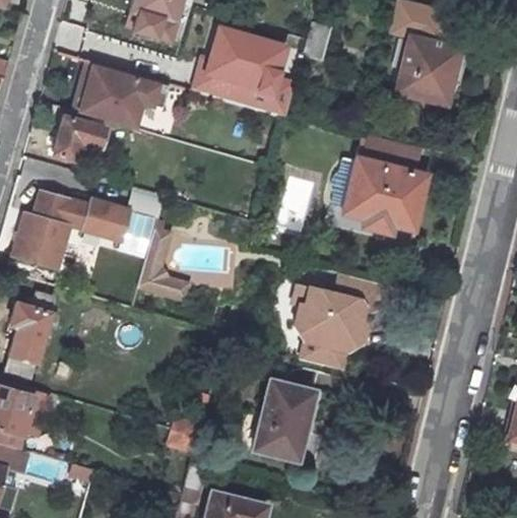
[(133,33),(171,43),(182,3),(169,0),(134,0),(131,13),(137,17),(133,33)]
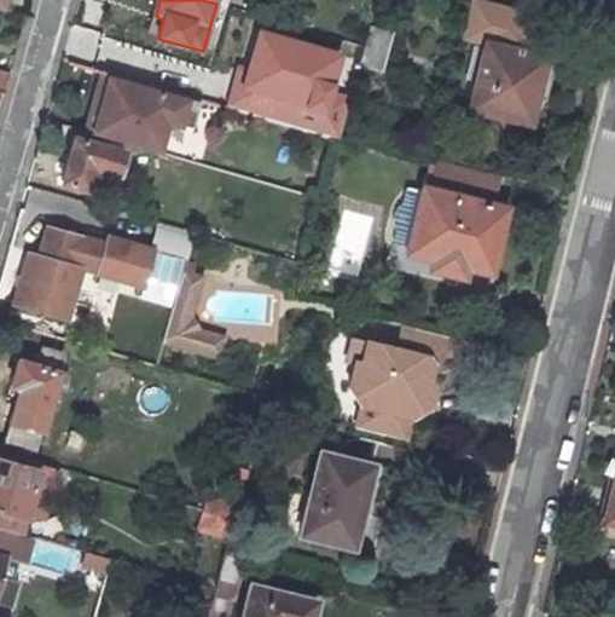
[(346,53),(259,29),(248,68),(242,91),(328,115),(335,92),(346,53)]
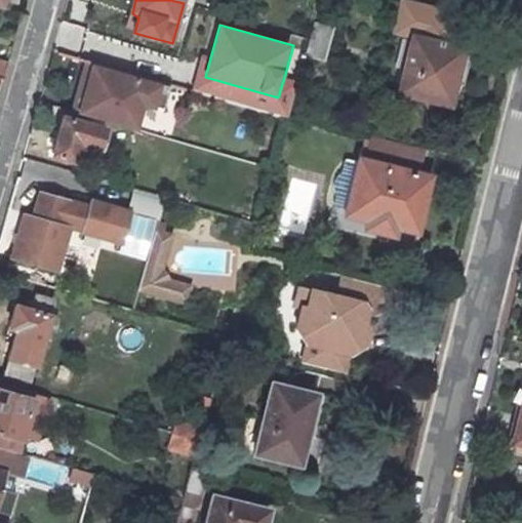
[(324,58),(332,29),(314,25),(313,30),(310,40),(306,54),(324,58)]
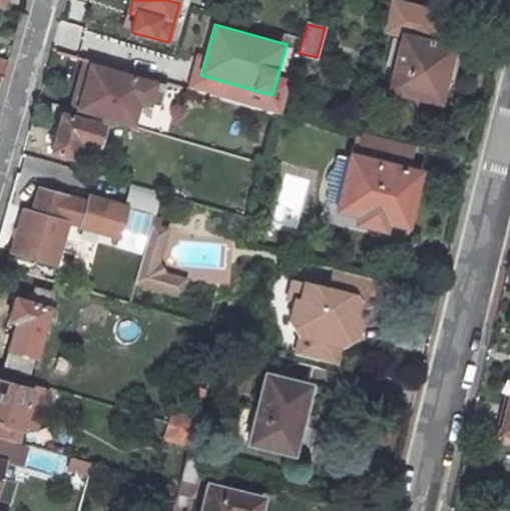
[(451,45),(405,34),(392,86),(438,98),(451,45)]
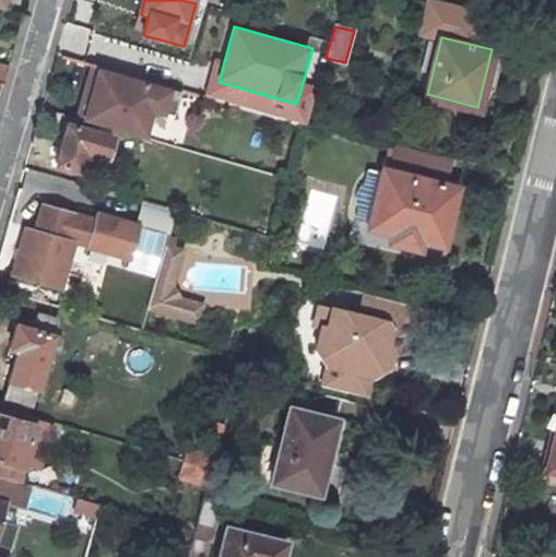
[(320,87),(303,83),(296,104),(219,82),(224,61),(216,60),(206,98),(309,127),(320,87)]
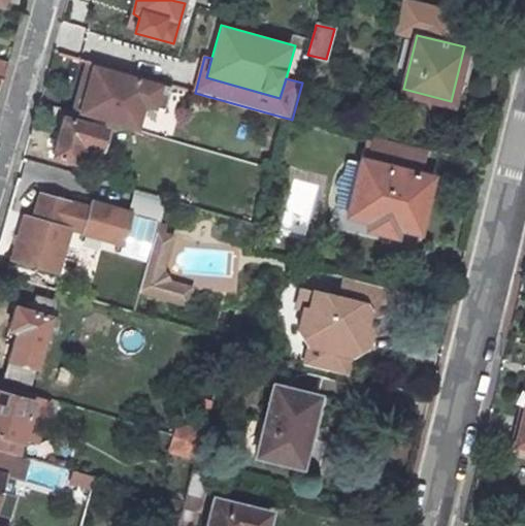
[(132,75),(124,73),(123,72),(108,68),(93,64),(87,61),(81,78),(87,80),(81,99),(75,97),(71,112),(102,121),(133,130),(140,103),(162,110),(169,87),(140,77),(132,75)]
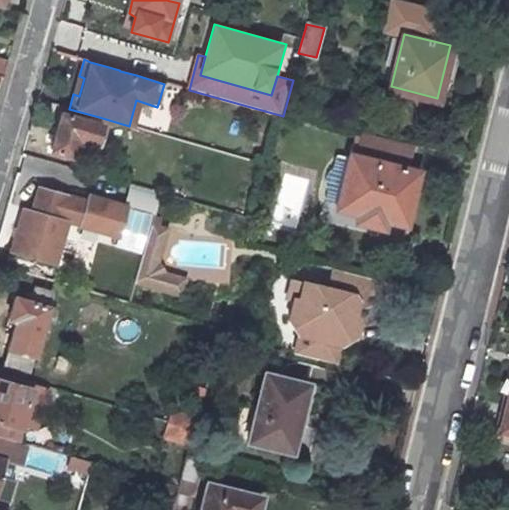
[(84,78),(79,76),(73,94),(79,96),(84,78)]
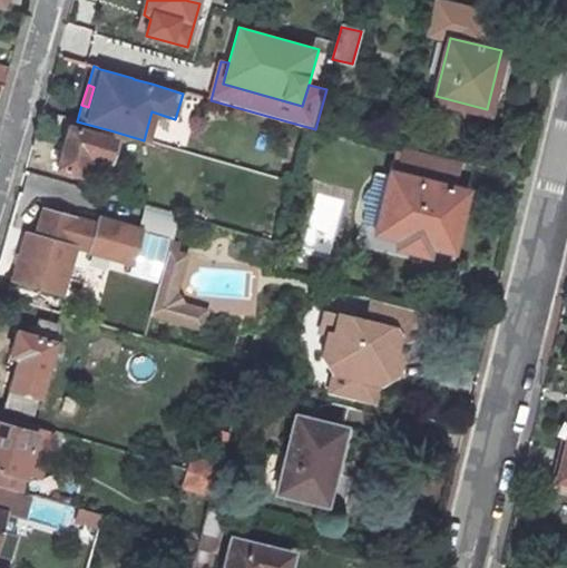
[(116,140),(70,127),(59,167),(82,174),(85,163),(98,166),(100,159),(110,162),(116,140)]
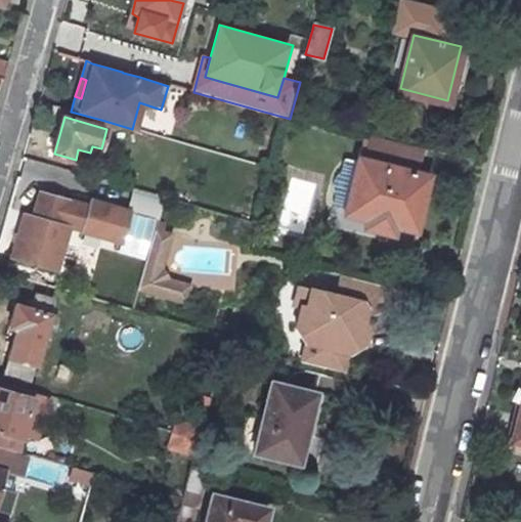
[(411,145),(385,138),(378,163),(359,158),(344,211),(364,216),(362,223),(380,227),(381,221),(390,223),(409,228),(424,175),(404,170),(411,145)]
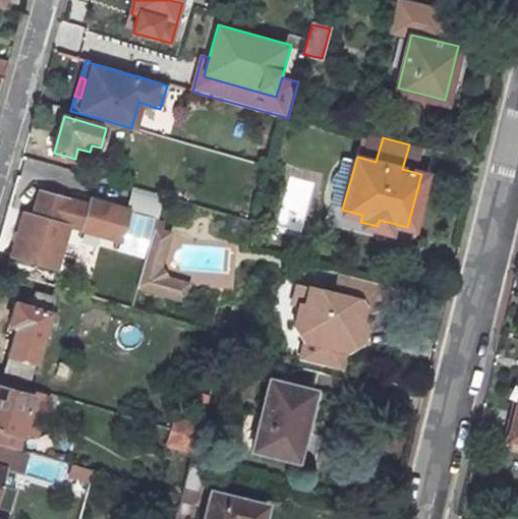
[(76,204),(41,193),(35,216),(70,225),(85,230),(108,236),(116,209),(92,202),(90,208),(76,204)]
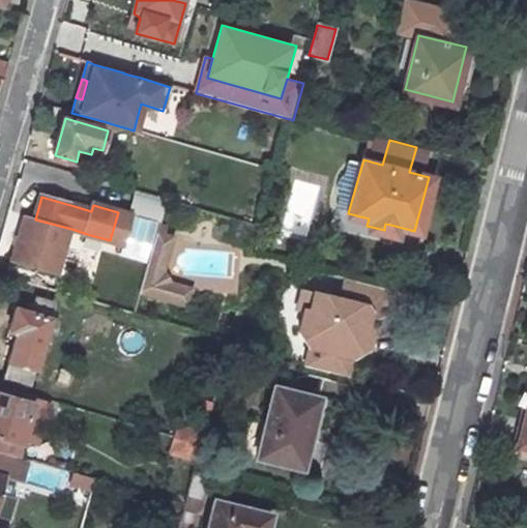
[(132,216),(118,212),(110,240),(123,244),(132,216)]
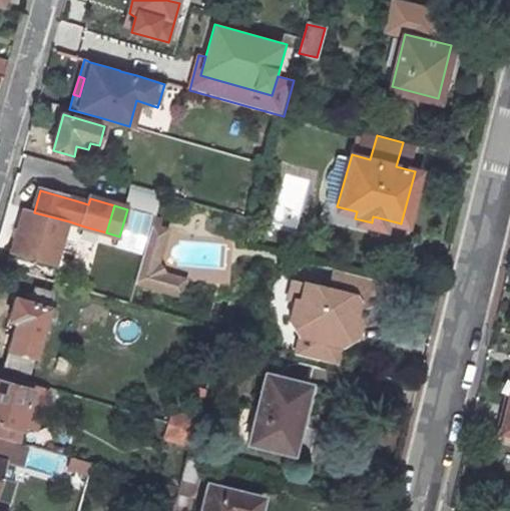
[(26,209),(14,252),(57,266),(69,223),(106,233),(106,232),(84,226),(69,221),(34,212),(26,209)]
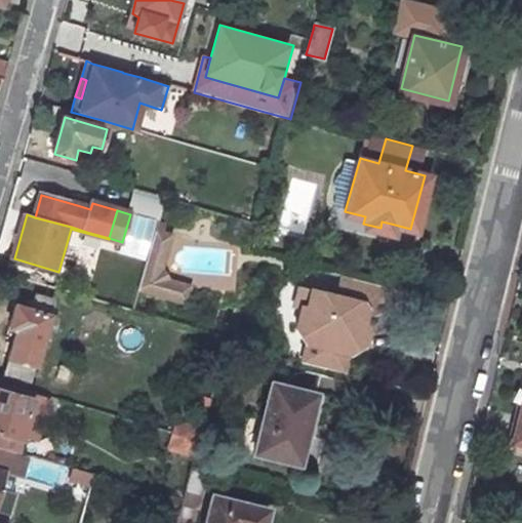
[(391,224),(382,222),(380,228),(389,230),(391,224)]
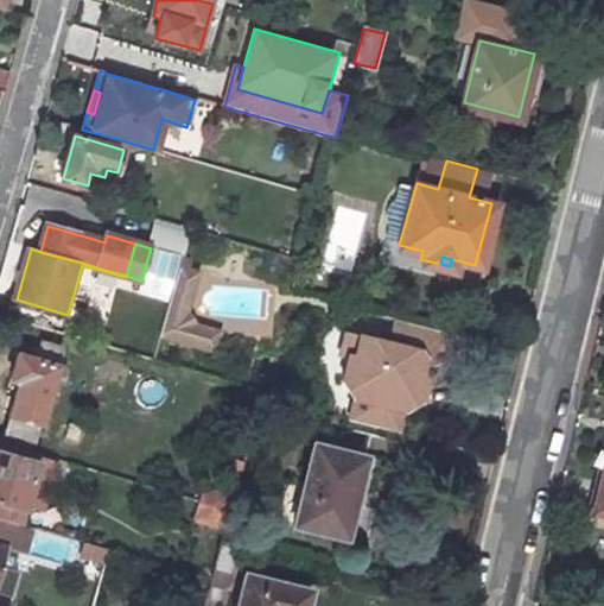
[(182,259),(173,289),(192,295),(198,273),(186,270),(189,262),(182,259)]
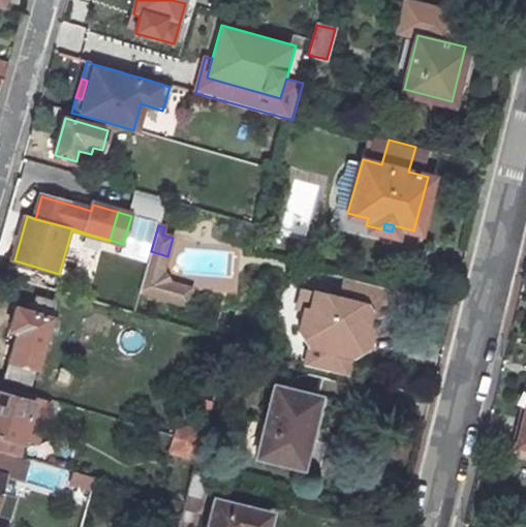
[(138,291),(166,300),(171,283),(163,271),(167,256),(151,251),(138,291)]
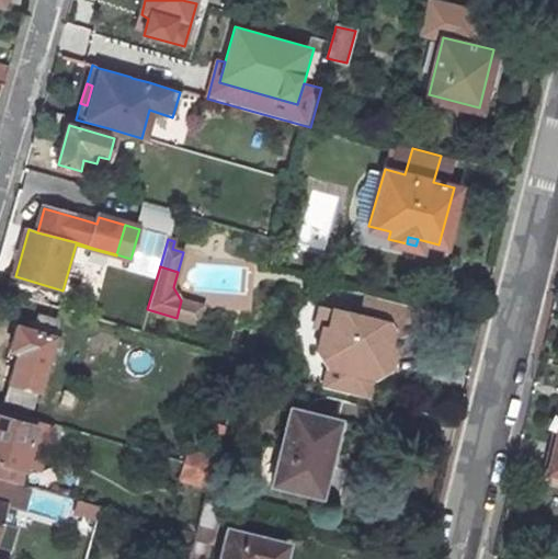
[(395,367),(402,337),(420,328),(424,309),(365,293),(360,312),(319,303),(314,323),(321,326),(315,346),(326,364),(348,369),(341,392),(367,399),(377,363),(395,367)]
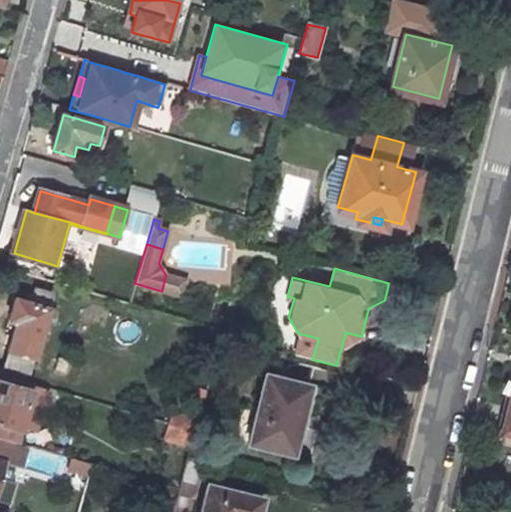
[(182,296),(186,280),(166,275),(162,291),(182,296)]
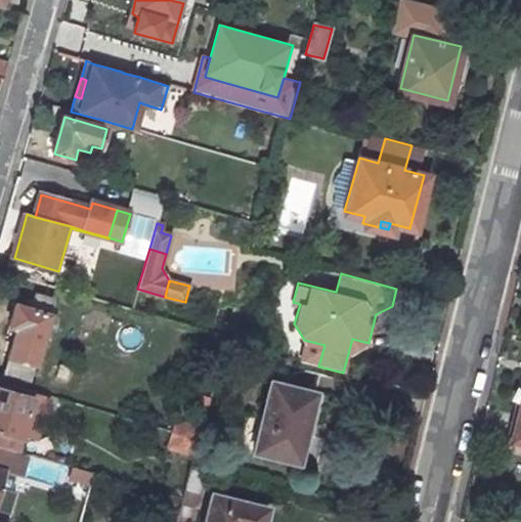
[(17,328),(4,372),(31,379),(53,299),(35,295),(30,310),(14,306),(9,324),(17,328)]
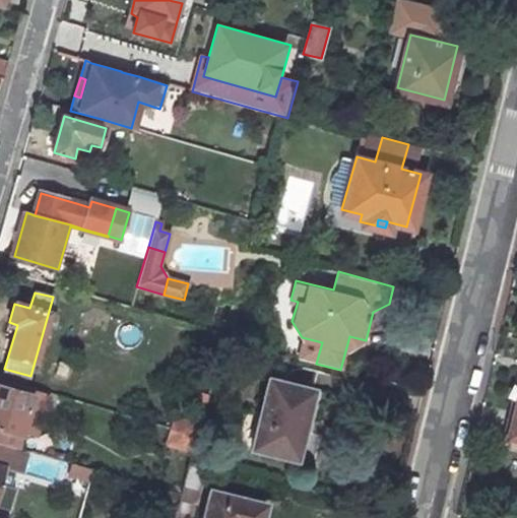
[(302,337),(297,359),(316,364),(322,342),(302,337)]
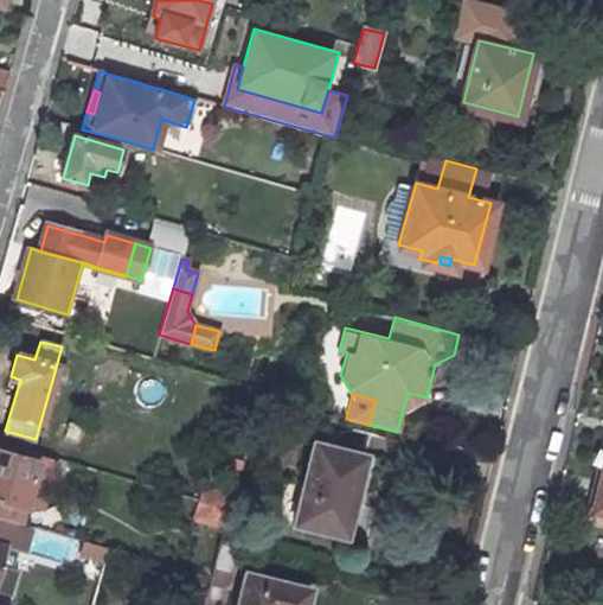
[(313,441),(293,521),(342,533),(364,454),(313,441)]
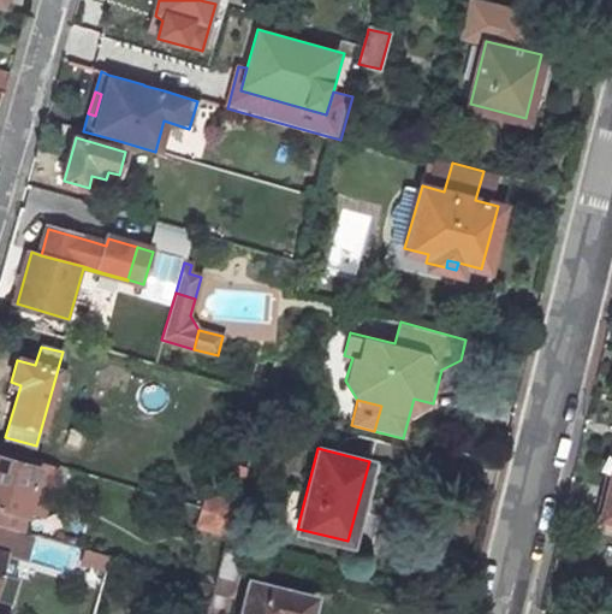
[(0,524),(17,529),(22,509),(47,517),(59,474),(34,468),(0,458),(0,524)]
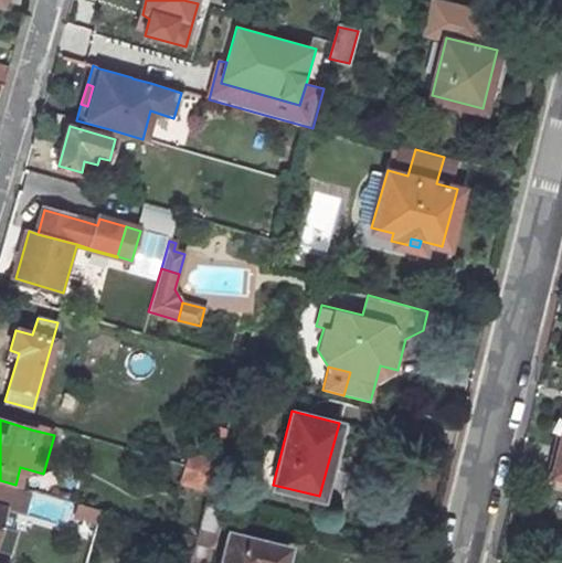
[(219,460),(189,452),(186,463),(216,471),(219,460)]
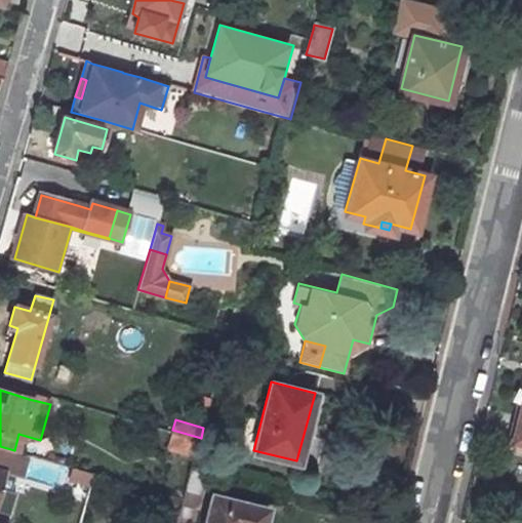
[(201,438),(172,430),(167,446),(196,454),(201,438)]
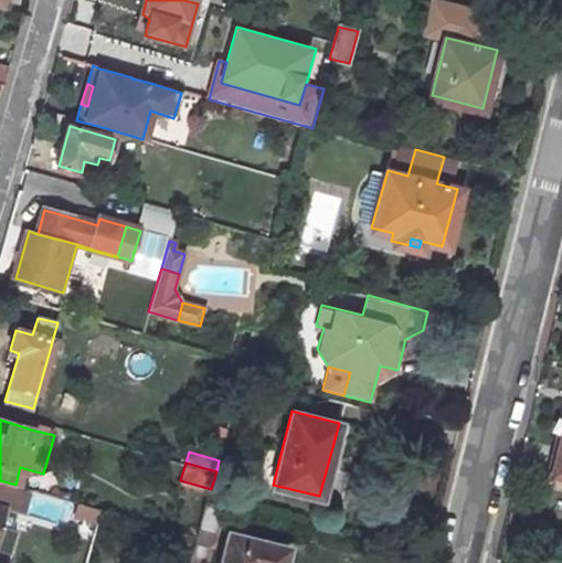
[(552,494),(561,496),(561,478),(557,477),(552,494)]
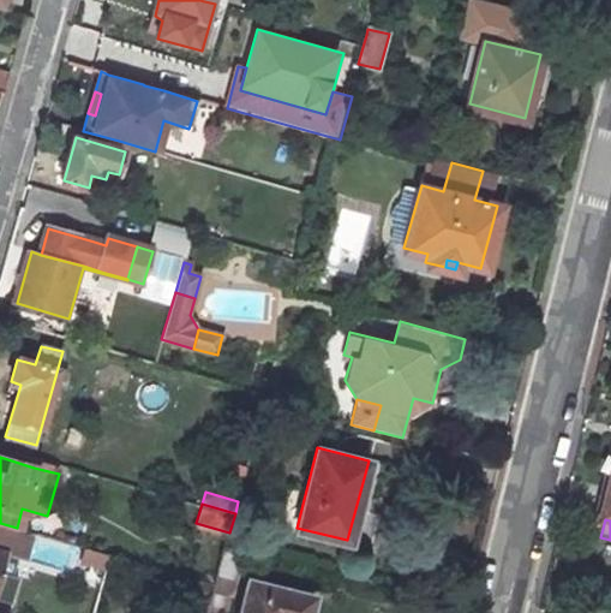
[(31,531),(17,528),(0,523),(0,601),(4,603),(12,573),(7,572),(10,566),(0,564),(3,555),(23,561),(31,531)]
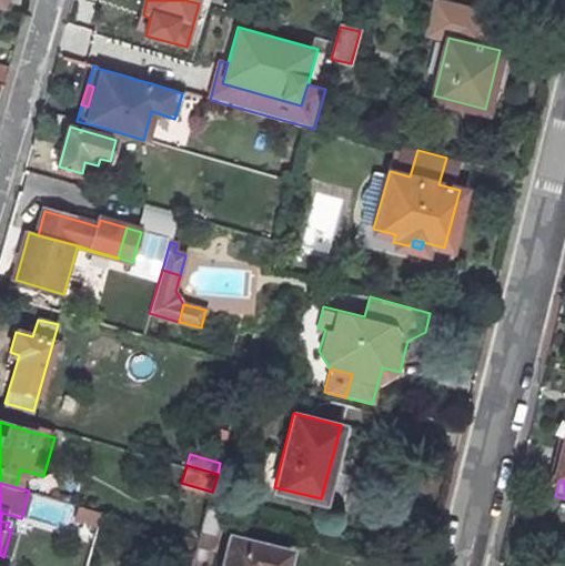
[(99,511),(74,504),(71,518),(96,525),(99,511)]
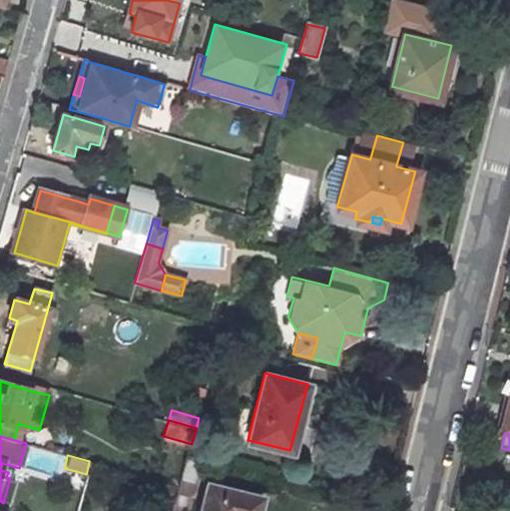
[(205,483),(198,510),(257,510),(261,497),(205,483)]
